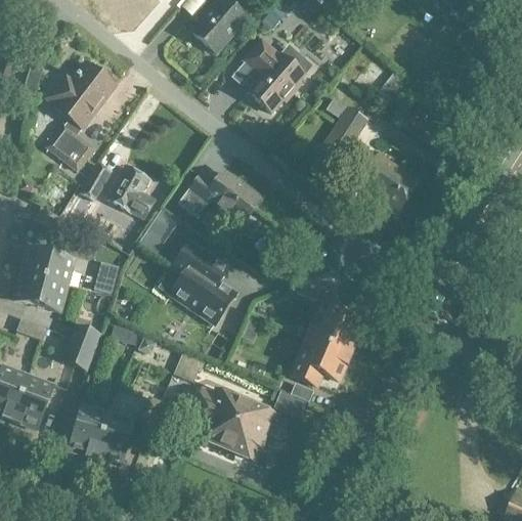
[(247,19),(224,0),(220,0),(192,32),(217,53),(247,19)]
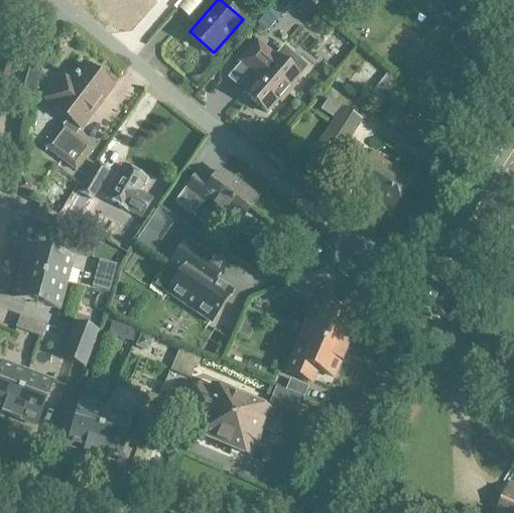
[(281,0),(292,13),(304,4),(301,0),(281,0)]
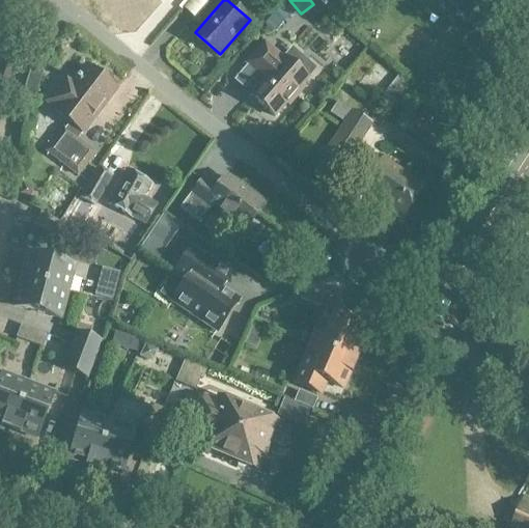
[(276,30),(294,10),(283,1),(267,22),(276,30)]
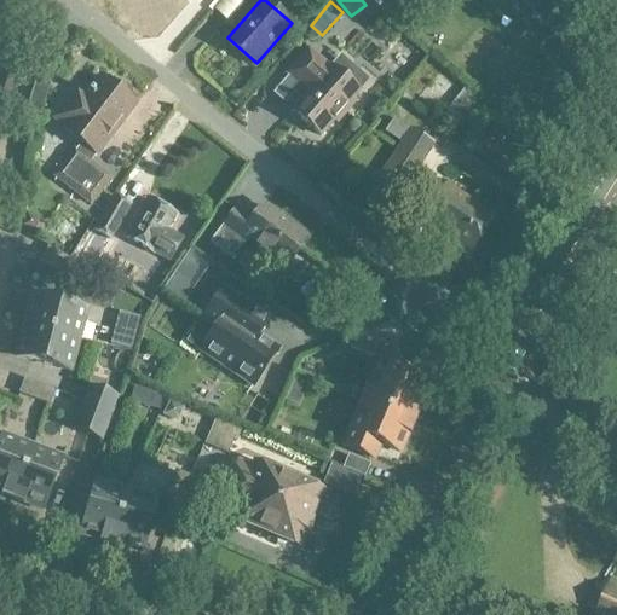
[(310,90),(293,108),(309,122),(310,127),(315,127),(323,134),(335,119),(339,121),(358,99),(355,97),(361,90),(332,64),(330,65),(310,47),(288,71),(310,90)]
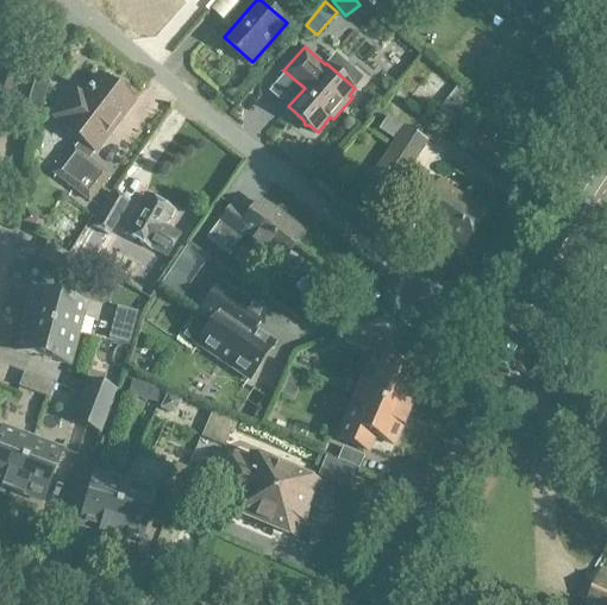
[(408,68),(425,73),(431,55),(413,50),(408,68)]
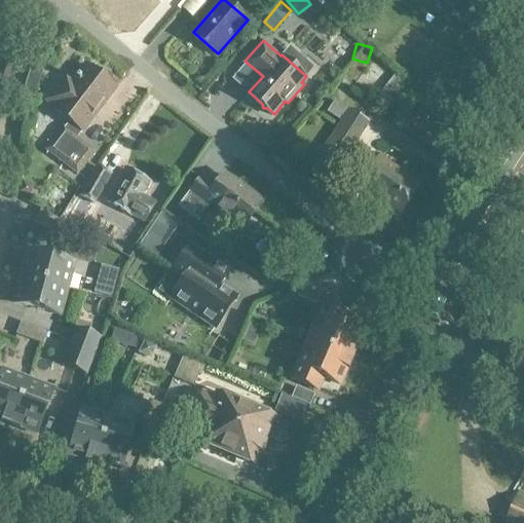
[(77,138),(116,86),(85,63),(73,79),(67,74),(48,99),(54,103),(51,107),(67,118),(44,149),(73,171),(90,148),(77,138)]
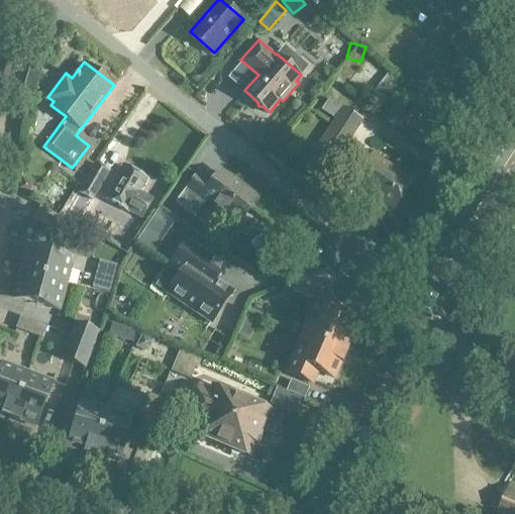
[(313,151),(336,167),(343,156),(341,153),(364,119),(330,96),(322,108),(336,117),(313,151)]
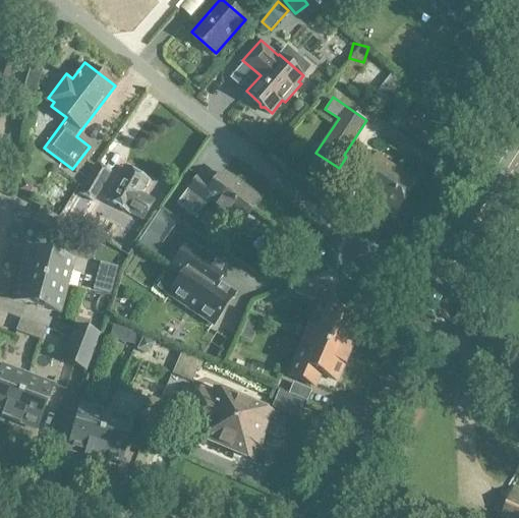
[(377,153),(355,185),(395,212),(417,179),(377,153)]
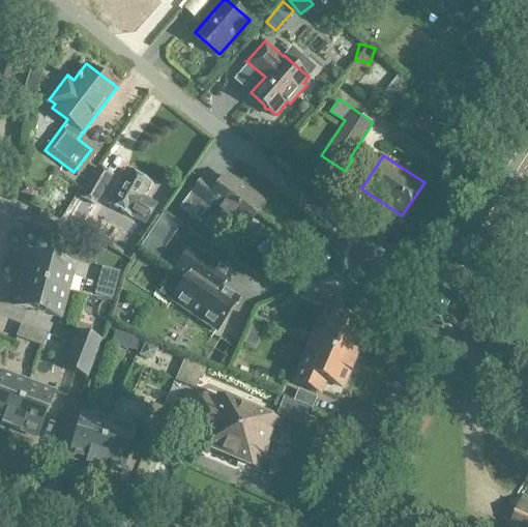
[(96,205),(114,174),(97,165),(67,218),(80,226),(92,202),(96,205)]
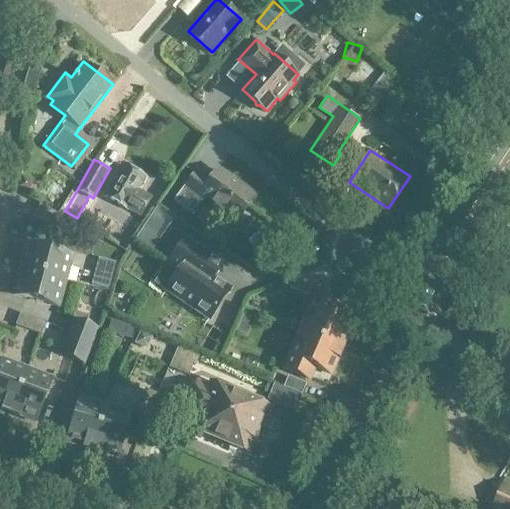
[(104,194),(129,208),(140,215),(153,196),(140,188),(147,175),(123,162),(104,194)]
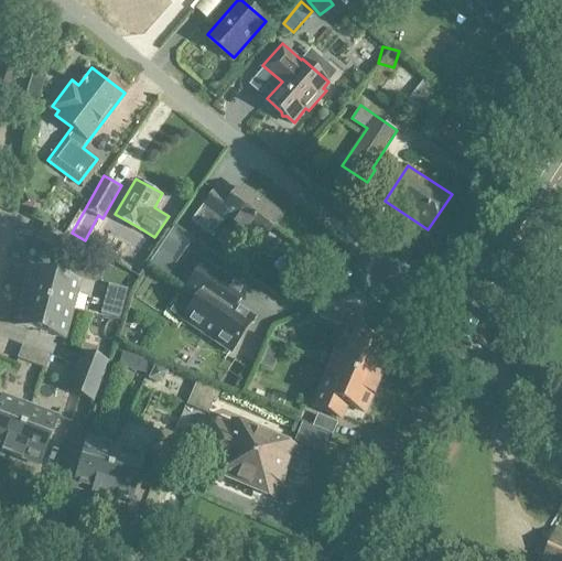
[(282,214),(263,198),(262,201),(241,185),(229,201),(216,190),(193,219),(212,234),(226,216),(260,243),(282,214)]
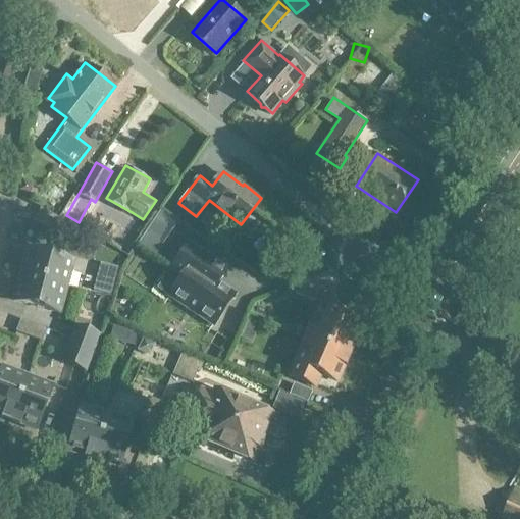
[(37,218),(59,230),(65,219),(43,207),(37,218)]
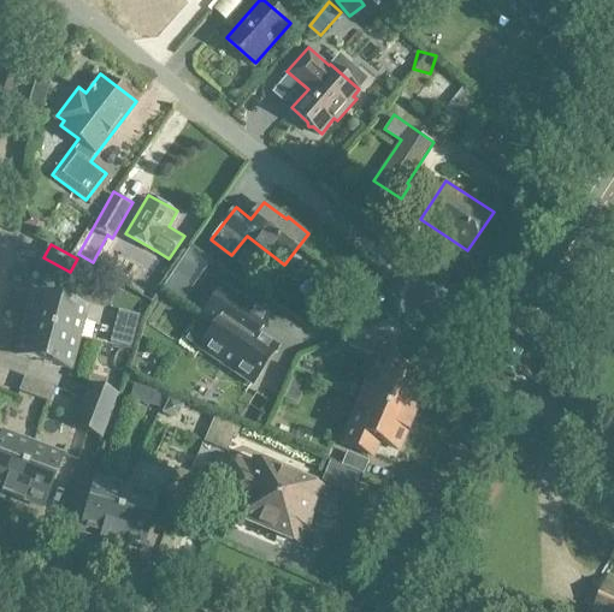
[(244,322),(255,307),(224,285),(204,316),(216,325),(201,346),(253,381),(278,345),(244,322)]
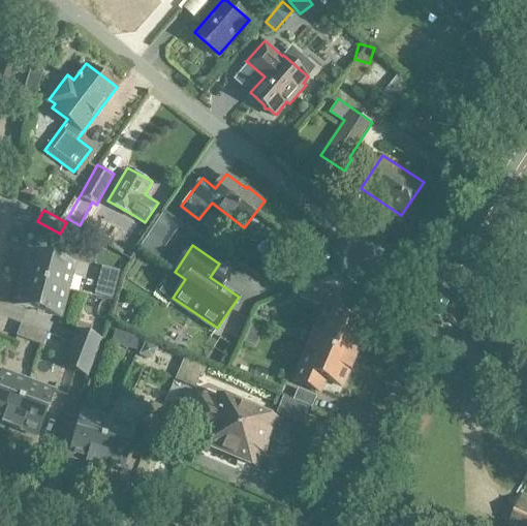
[(274,269),(275,270),(302,259),(289,249),(274,269)]
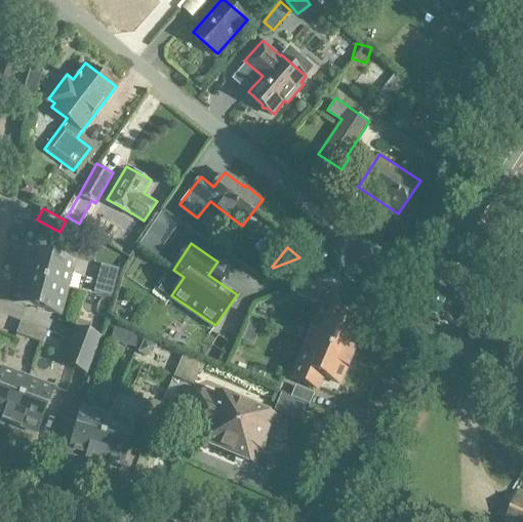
[(22,274),(68,286),(75,261),(29,248),(22,274)]
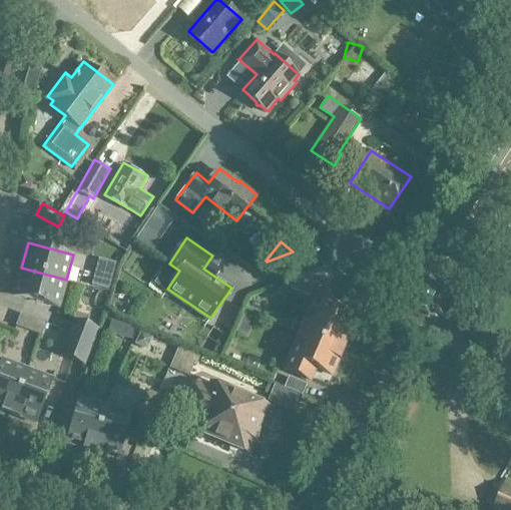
[(332,263),(292,278),(331,295),(338,279),(332,263)]
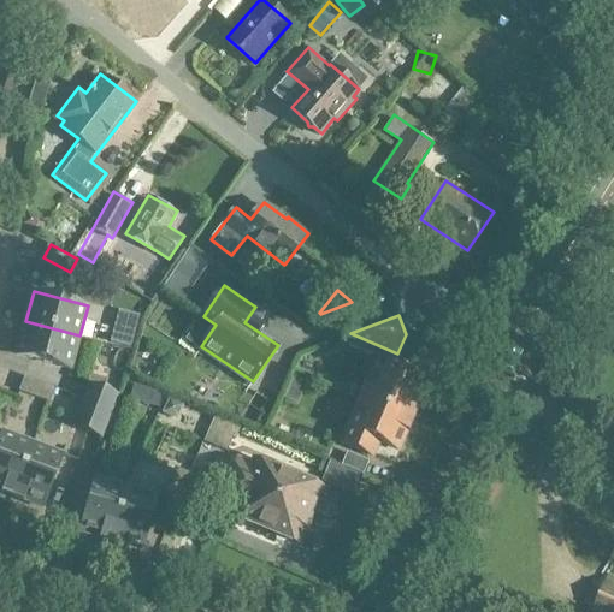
[(80,336),(25,321),(18,352),(72,366),(80,336)]
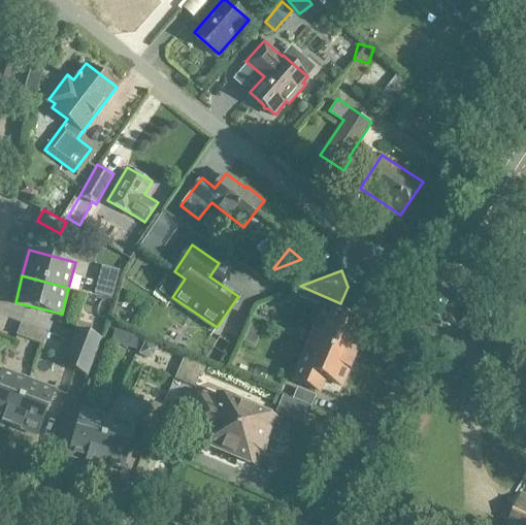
[(110,297),(113,283),(96,279),(92,292),(110,297)]
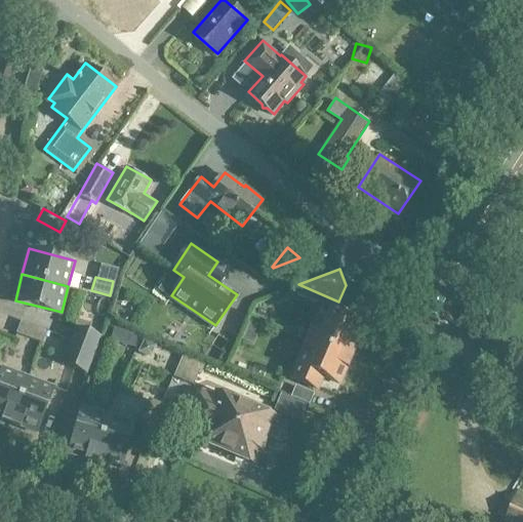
[(308,338),(352,357),(362,332),(342,323),(346,313),(350,314),(351,313),(324,302),(308,338)]
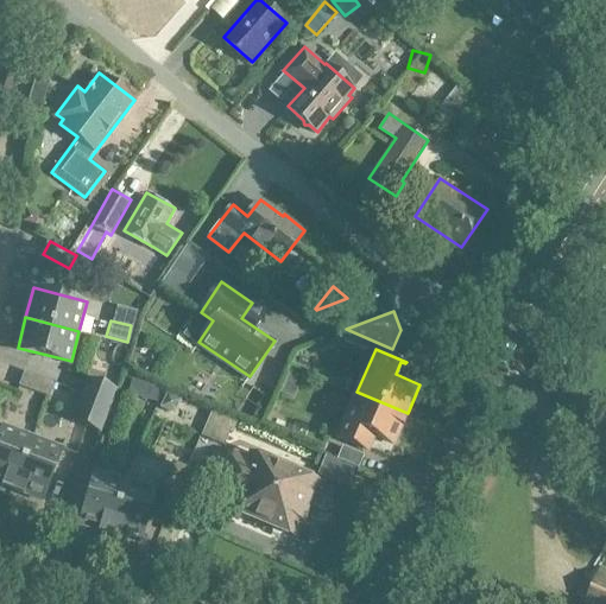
[(21,383),(49,394),(55,380),(27,369),(21,383)]
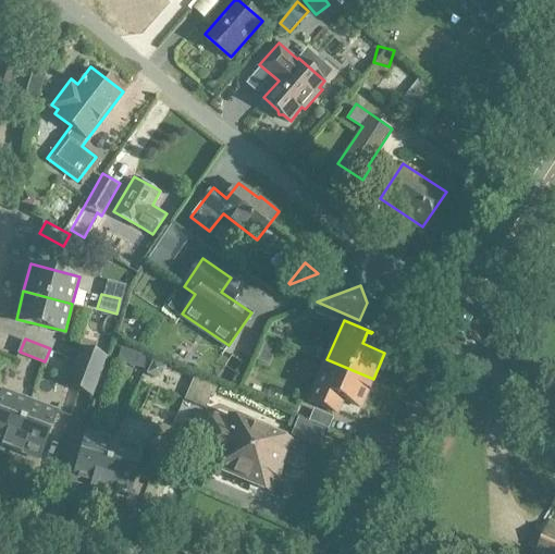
[(108,356),(82,346),(68,384),(93,394),(108,356)]
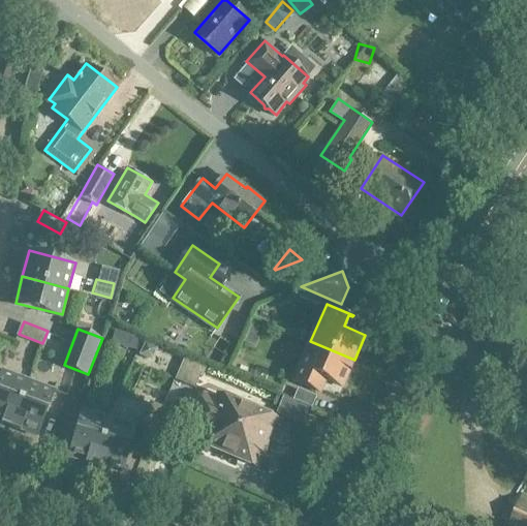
[(354,360),(310,341),(293,378),(321,390),(321,388),(317,387),(322,375),(343,384),(354,360)]
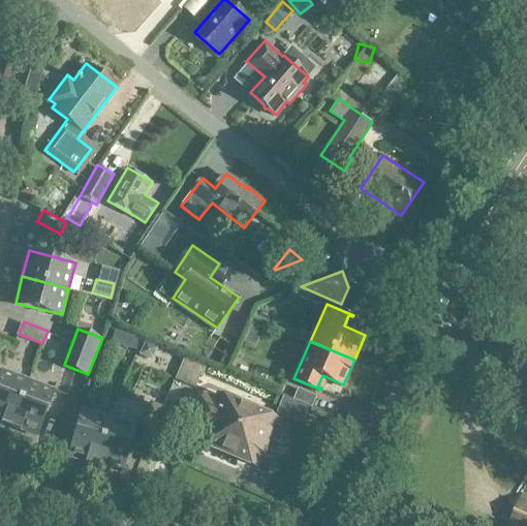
[(206,363),(186,356),(176,379),(195,388),(206,363)]
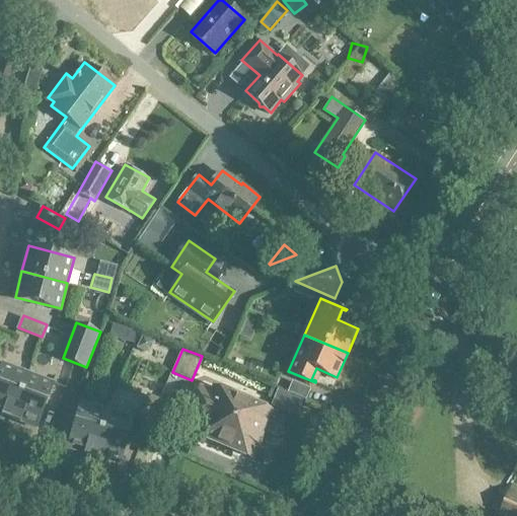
[(0,411),(12,416),(28,372),(4,362),(0,372),(0,411)]
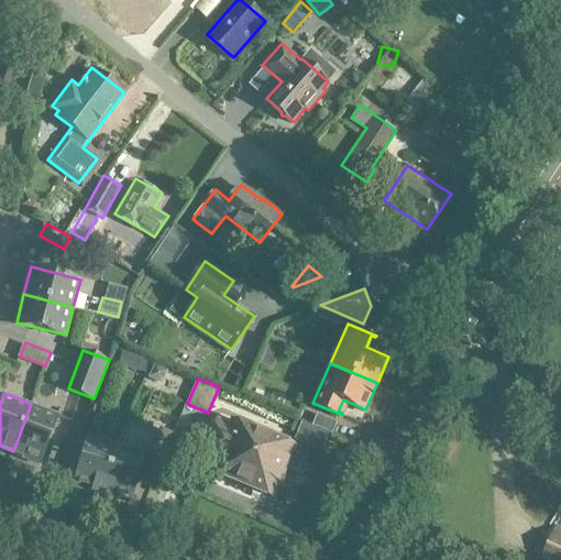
[(31,404),(13,451),(40,461),(58,414),(31,404)]
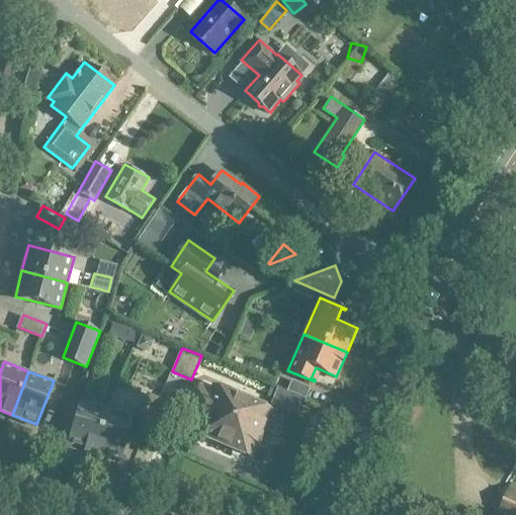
[(314,387),(295,379),(291,391),(310,398),(314,387)]
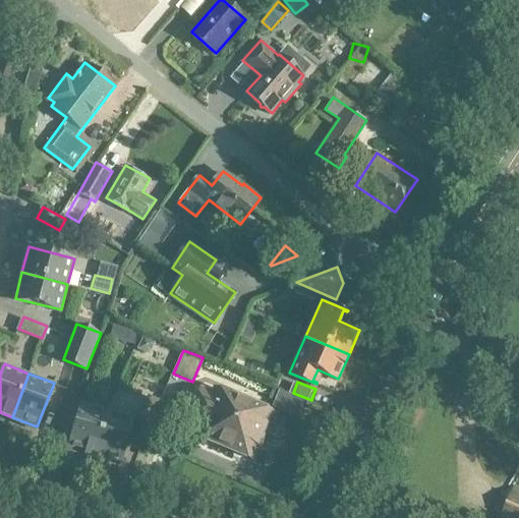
[(198,429),(196,435),(233,450),(235,453),(241,456),(244,455),(252,458),(256,450),(261,449),(265,440),(263,436),(273,412),(216,388),(214,394),(203,389),(187,424),(198,429)]
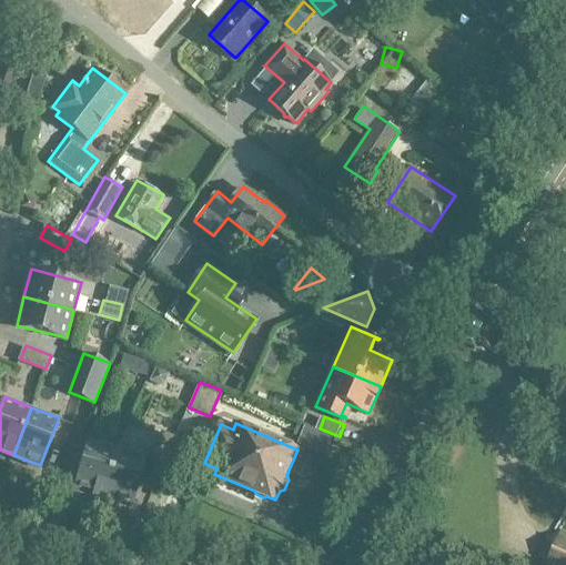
[(164,462),(175,436),(162,431),(152,456),(164,462)]
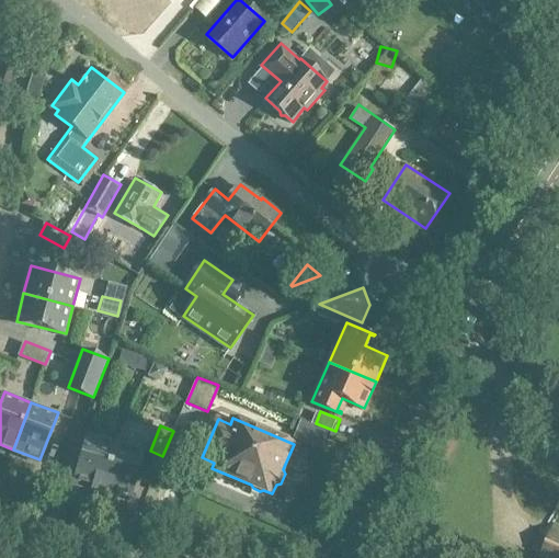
[(75,482),(102,490),(116,442),(115,441),(89,434),(75,482)]
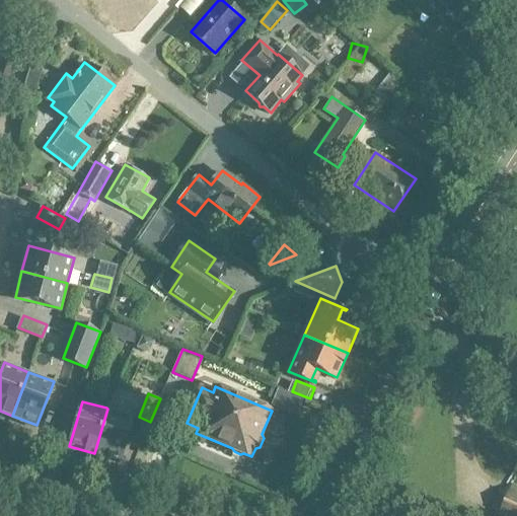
[(107,409),(94,453),(120,460),(133,416),(130,415),(131,409),(107,402),(106,408),(107,409)]
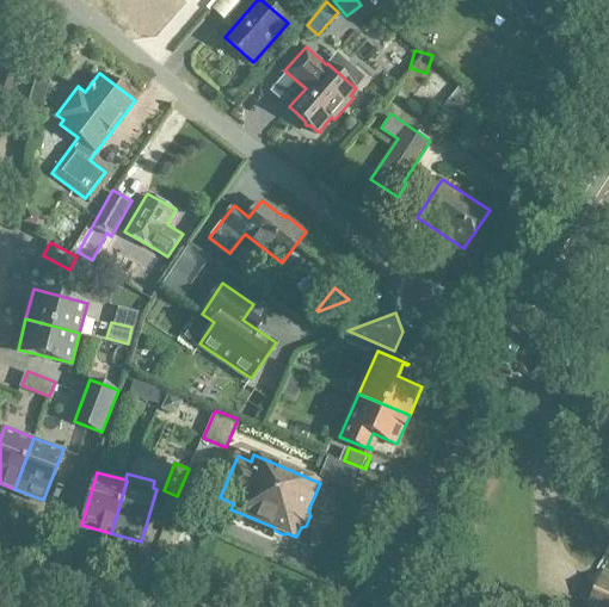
[(608,570),(606,569),(589,578),(584,594),(585,606),(608,606),(608,570)]
